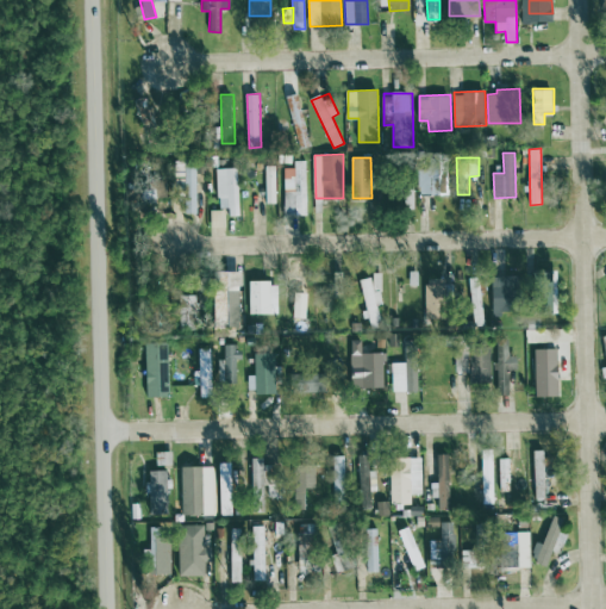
[(285,168),(286,213),(310,213),(308,160),(295,160),(295,168),(285,168)]
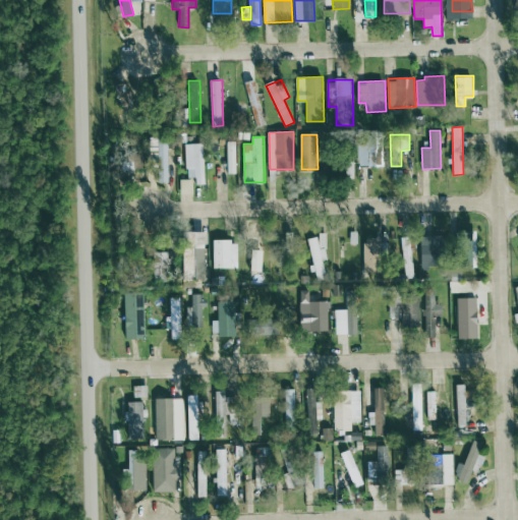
[(159,181),(170,181),(169,137),(150,137),(150,147),(158,146),(159,181)]
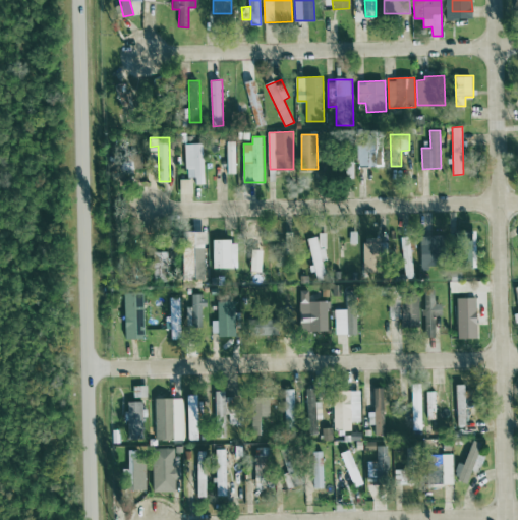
[(237,173),(238,141),(228,140),(227,173),(237,173)]
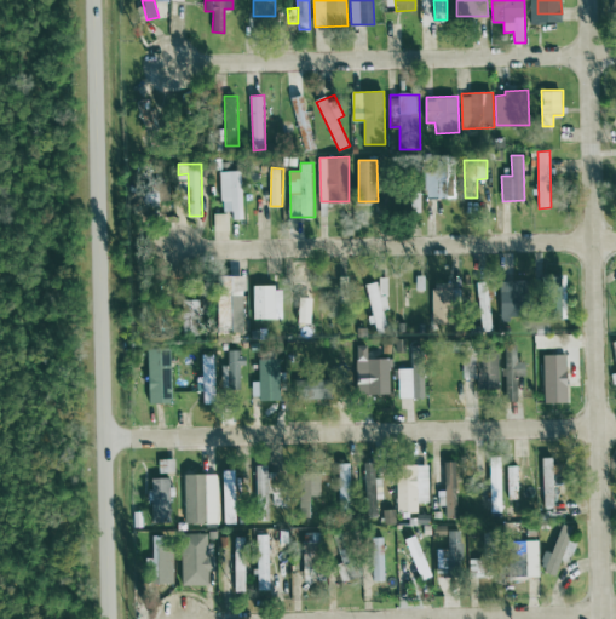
[(245,218),(242,171),(220,171),(222,211),(232,211),(232,218),(245,218)]
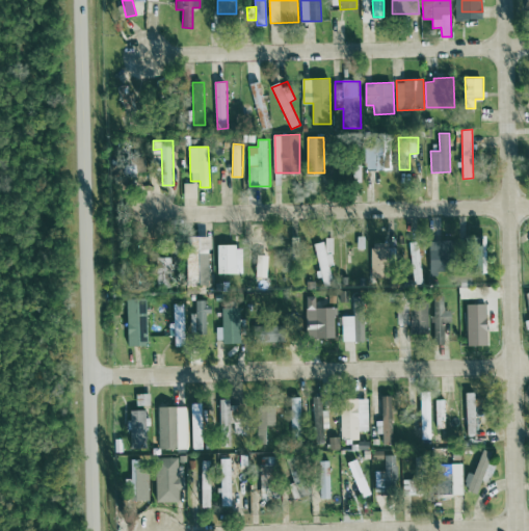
[(365,149),(366,170),(384,170),(382,148),(365,149)]
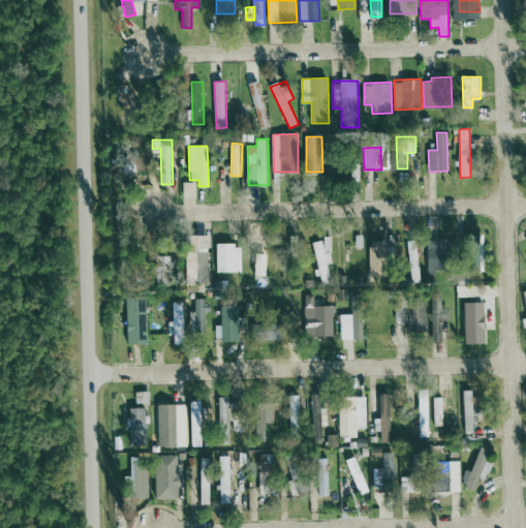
[(360,181),(359,158),(350,158),(351,181),(360,181)]
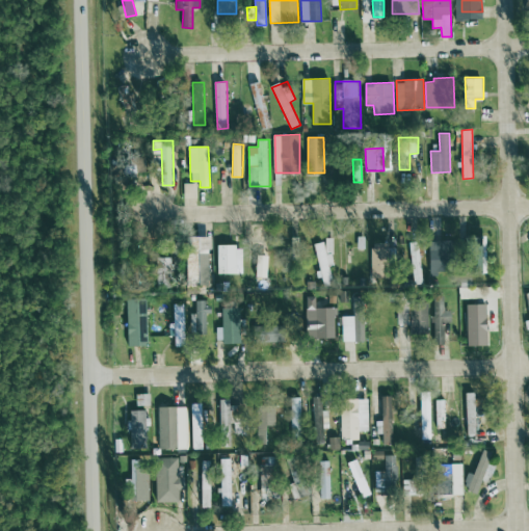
[(184,183),(185,198),(199,198),(199,183),(184,183)]
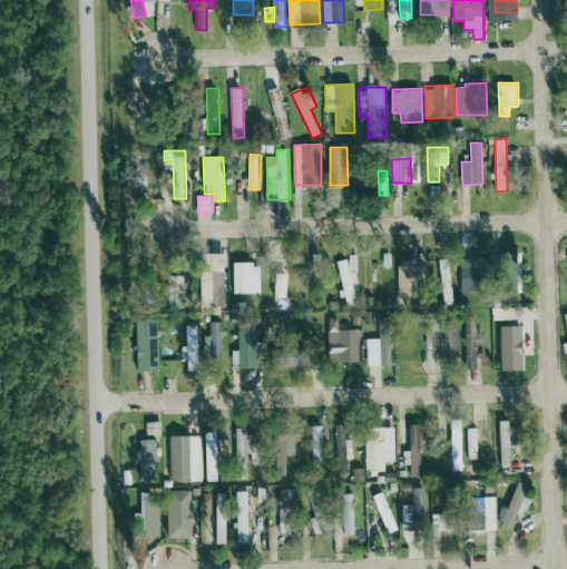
[(201,308),(213,308),(213,301),(225,301),(224,253),(199,253),(201,308)]
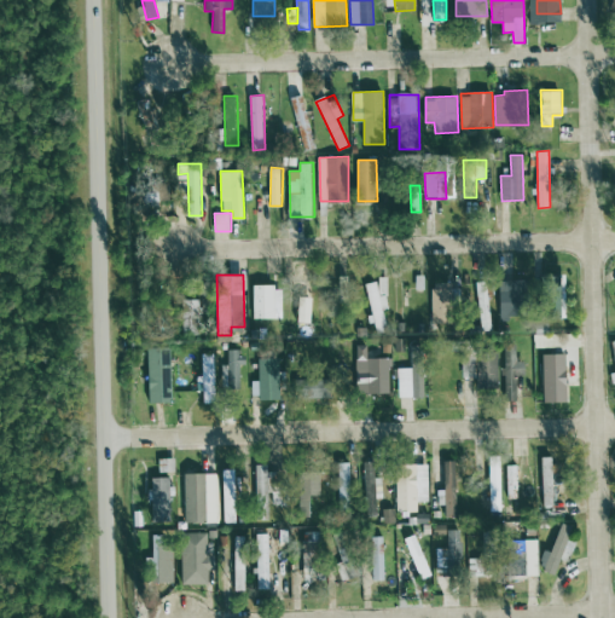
[(547,318),(561,317),(560,275),(546,275),(547,318)]
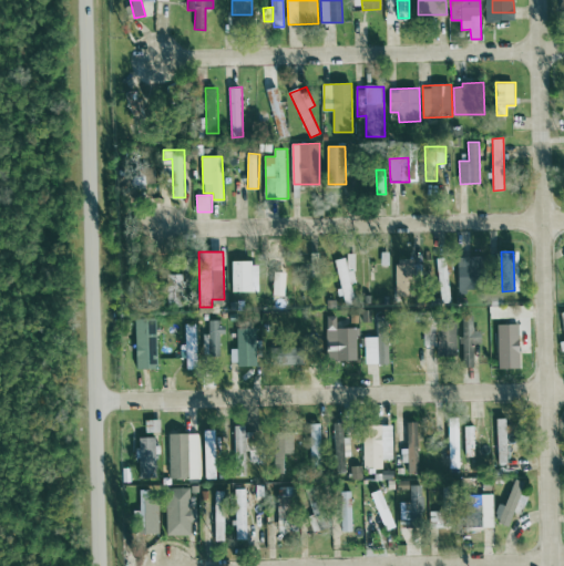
[(335,259),(344,304),(356,301),(351,283),(358,281),(352,253),(346,254),(346,256),(335,259)]
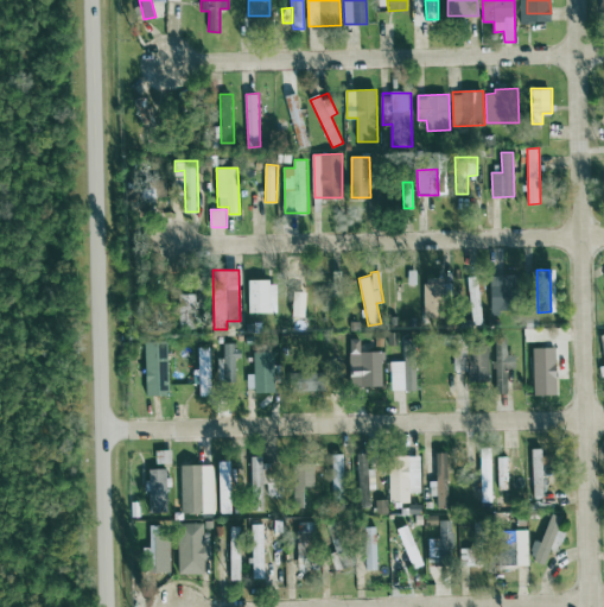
[(490,311),(516,311),(515,274),(490,276),(490,311)]
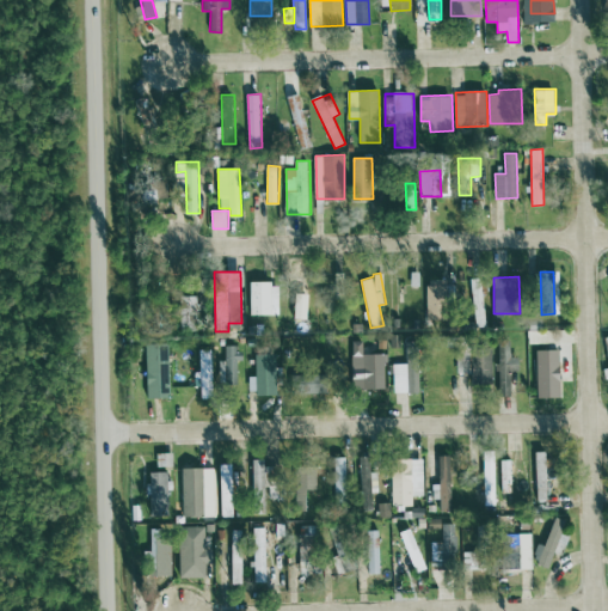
[(485,277),(472,279),(473,327),(486,327),(485,277)]
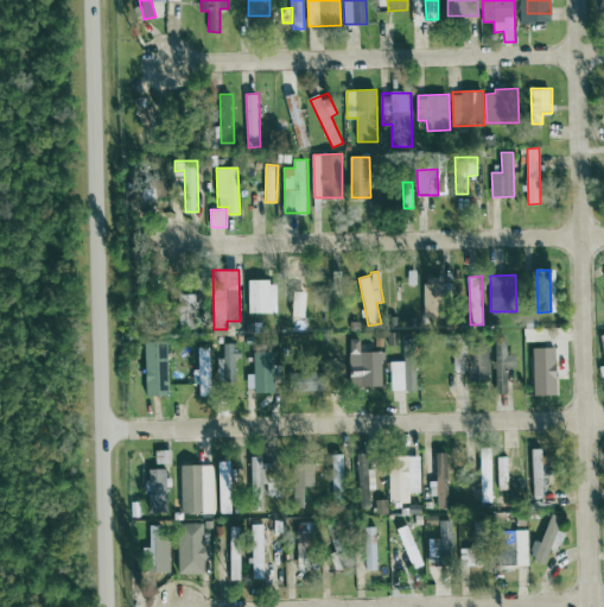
[(424,318),(445,318),(445,299),(452,299),(452,278),(424,279),(424,318)]
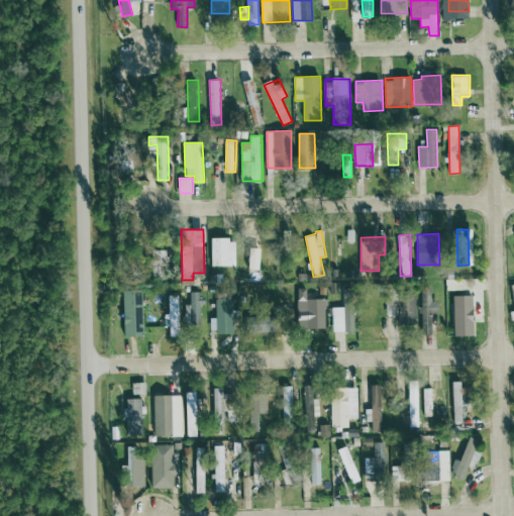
[(211,266),(235,266),(236,237),(212,237),(211,266)]
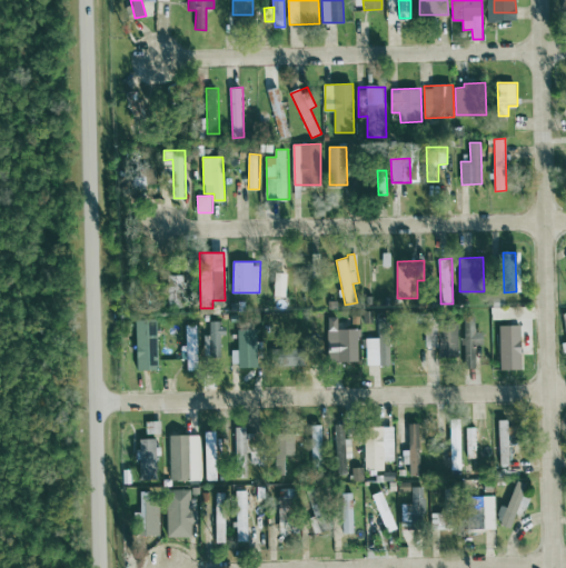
[(286,297),(287,272),(274,271),(274,296),(286,297)]
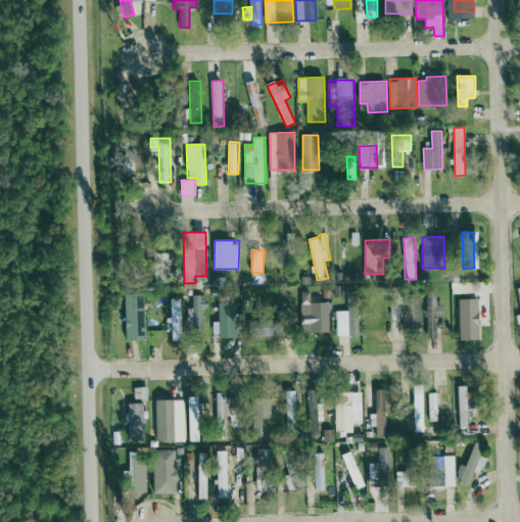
[(154,281),(170,282),(171,252),(154,252),(154,281)]
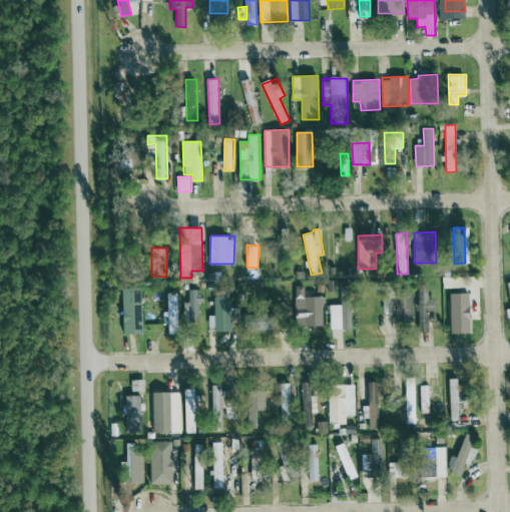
[(323,325),(323,296),(305,296),(305,286),(296,286),(296,326),(323,325)]
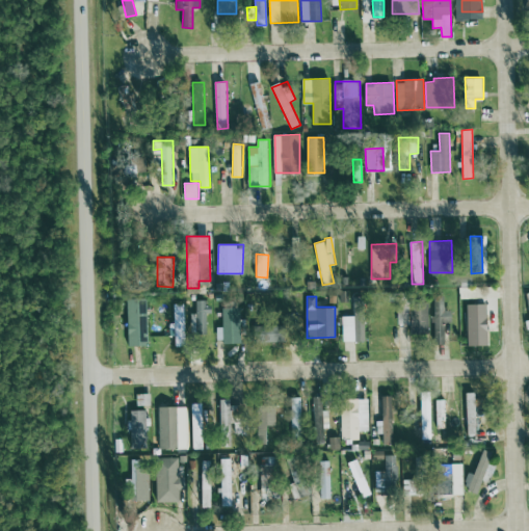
[(451,322),(450,310),(444,310),(444,296),(432,296),(433,344),(444,344),(444,322),(451,322)]
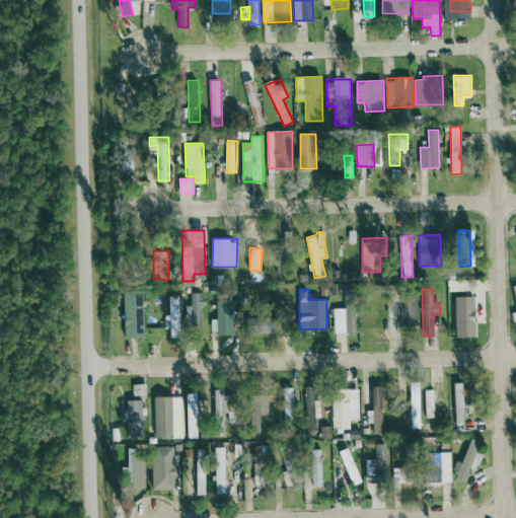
[(143,291),(124,291),(124,338),(143,337),(143,291)]
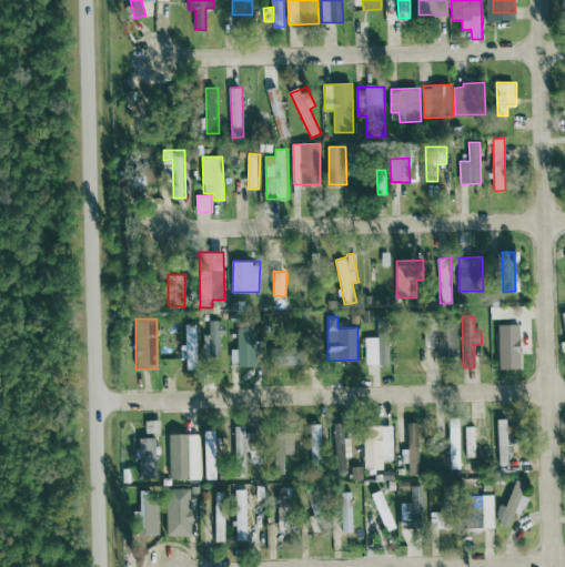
[(221,333),(223,334),(223,321),(210,320),(210,334),(204,334),(204,355),(221,356),(221,333)]
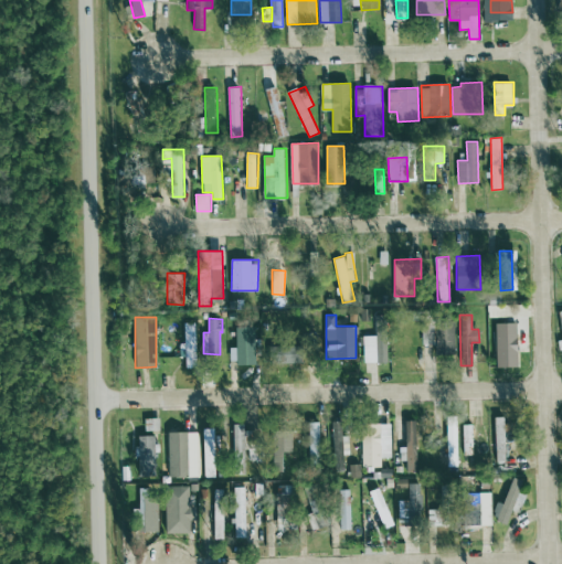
[(435,354),(454,354),(455,320),(435,320),(435,354)]
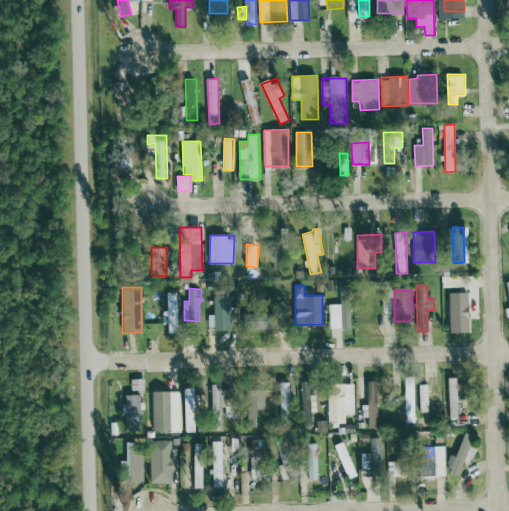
[(394,312),(393,291),(383,291),(383,312),(394,312)]
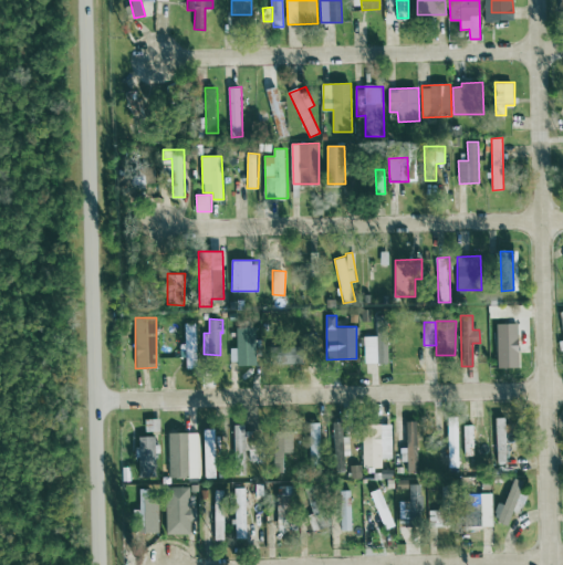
[(197,323),(185,323),(186,356),(198,355),(197,323)]
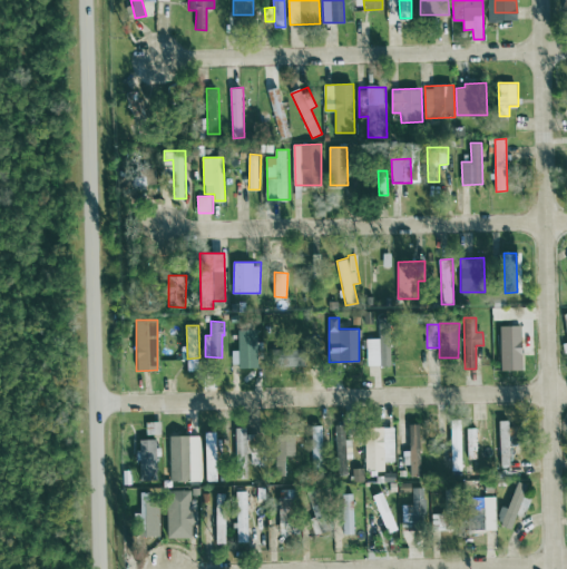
[(522,370),(521,325),(500,325),(501,371),(522,370)]
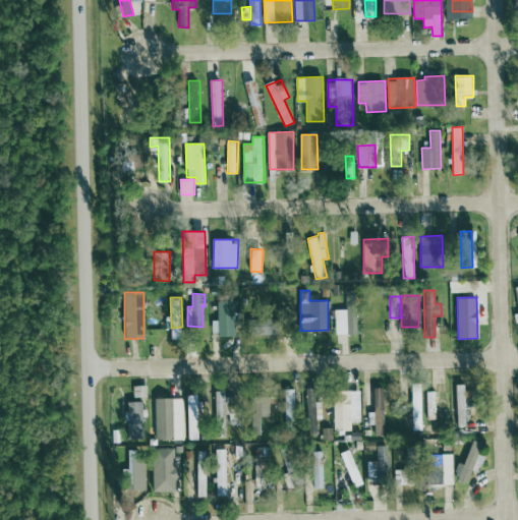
[(235,300),(218,301),(218,321),(212,321),(213,335),(236,335),(235,300)]
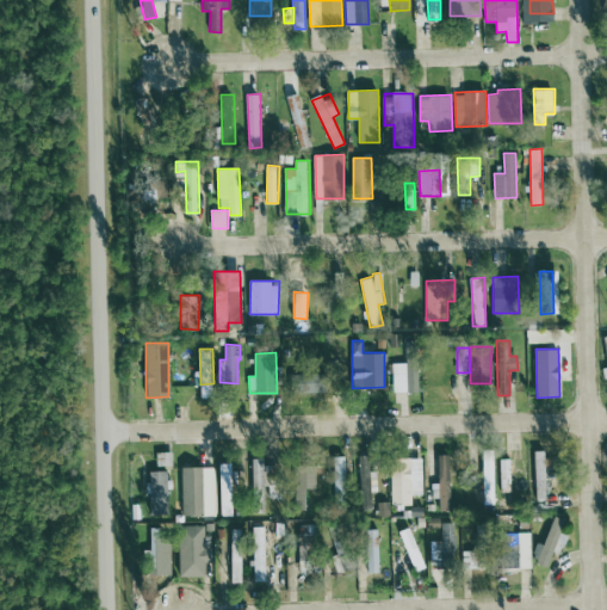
[(394,363),(394,393),(408,392),(407,362),(394,363)]
